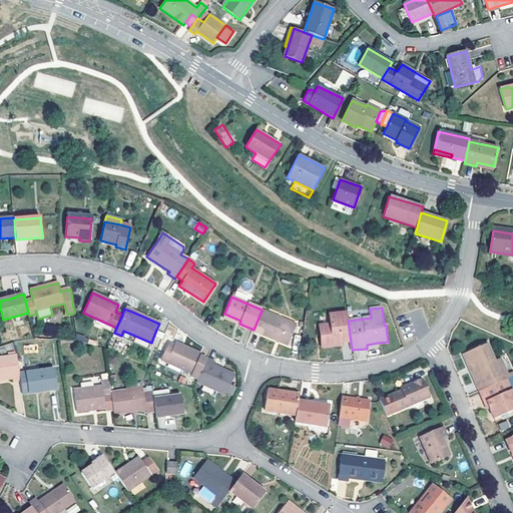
[(253,330),(253,331),(287,345),(296,325),(262,311),(253,330)]
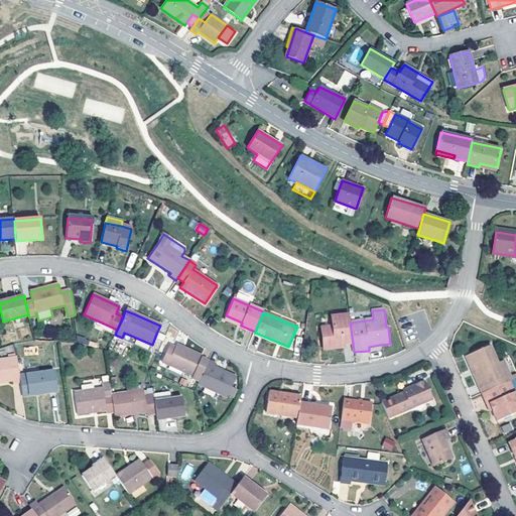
[(242,323),(226,315),(224,319),(241,326),(242,323)]
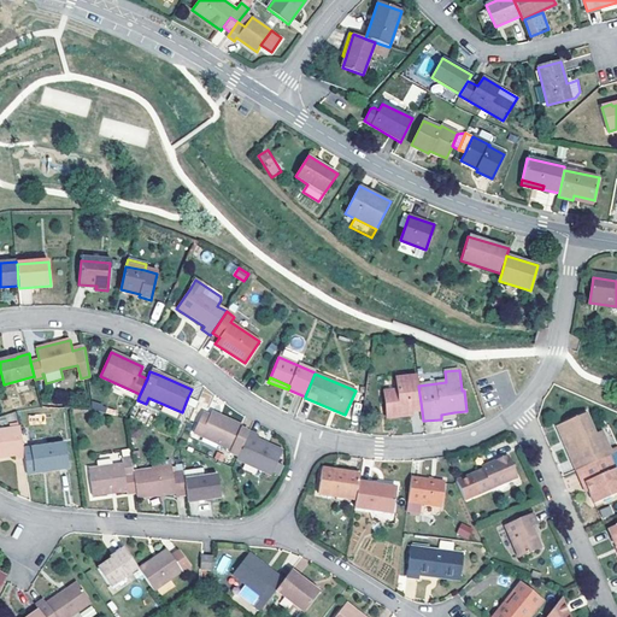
[(418,386),(417,377),(397,380),(398,393),(385,393),(387,419),(411,416),(411,413),(422,411),(418,386)]
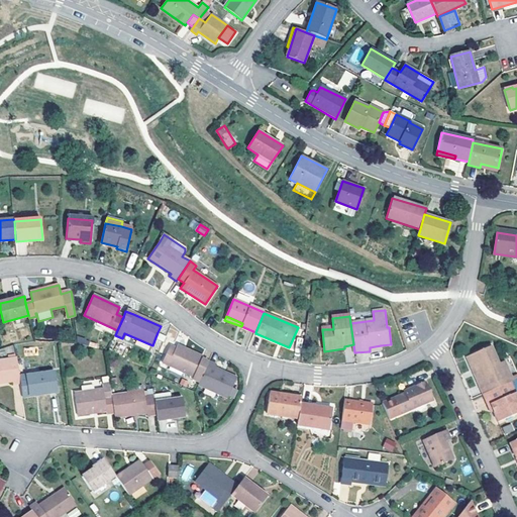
[(163,362),(193,377),(192,379),(199,382),(208,363),(201,359),(202,356),(177,345),(176,348),(174,351),(168,349),(163,362)]
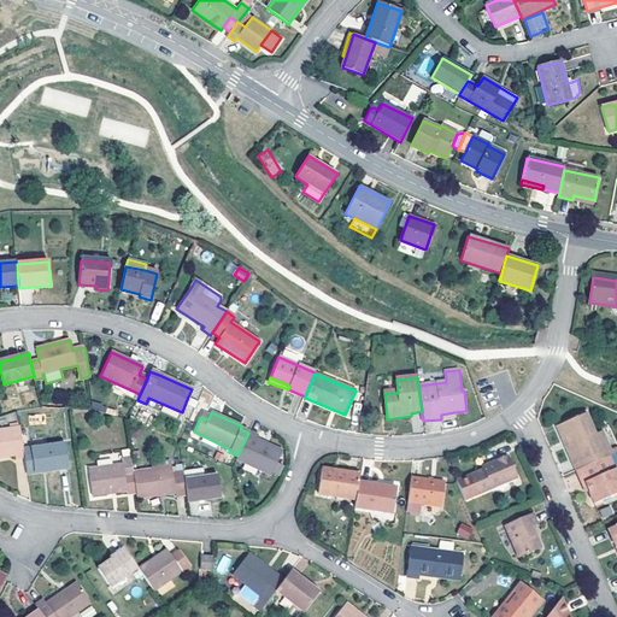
[(566,442),(570,450),(566,451),(577,474),(609,459),(612,457),(616,454),(616,448),(610,452),(601,433),(594,436),(586,417),(557,429),(564,445),(566,442)]
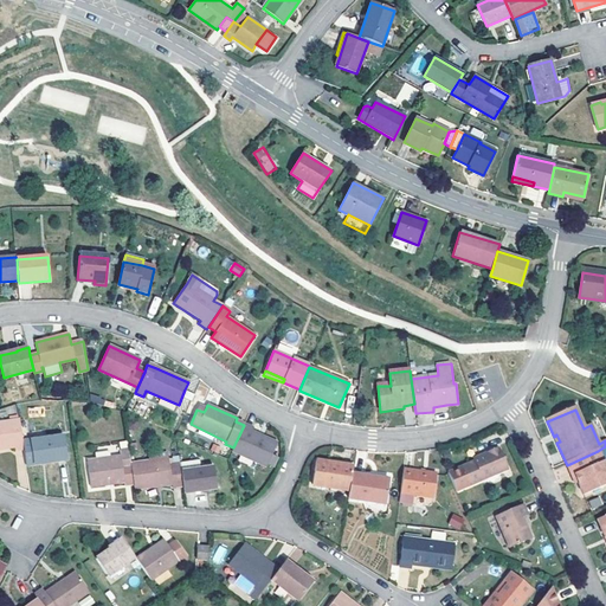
[(24,440),(20,420),(0,423),(0,447),(17,446),(17,451),(25,449),(24,440)]
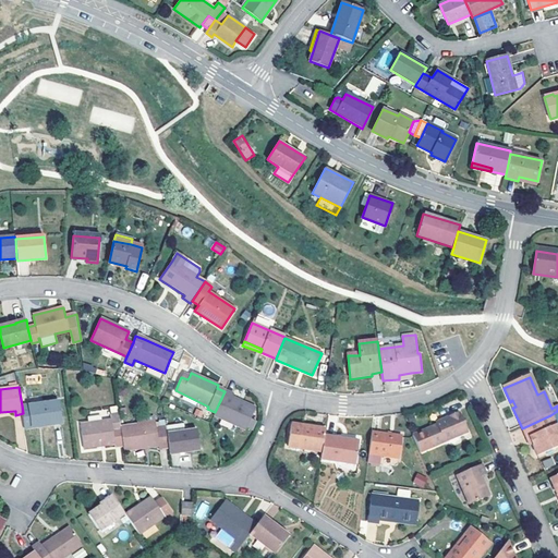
[(215,412),(214,415),(246,429),(246,427),(252,429),(255,421),(251,419),(255,408),(231,397),(232,395),(225,391),(215,412)]
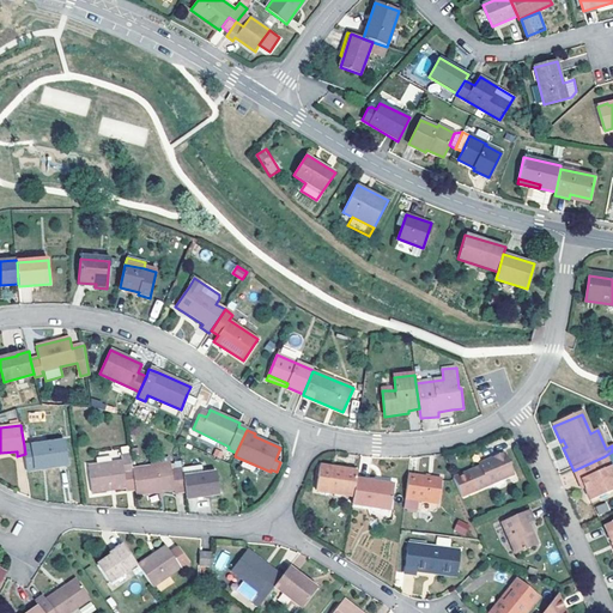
[(65,441),(24,445),(25,454),(26,468),(52,466),(52,467),(68,465),(65,441)]
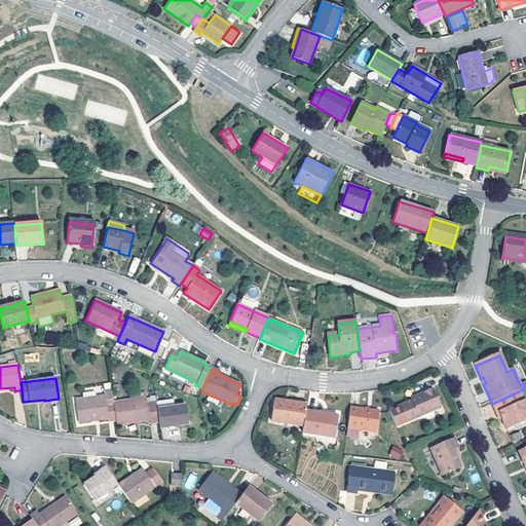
[(109,418),(107,405),(114,404),(114,403),(112,388),(105,389),(106,397),(76,401),(79,422),(109,418)]
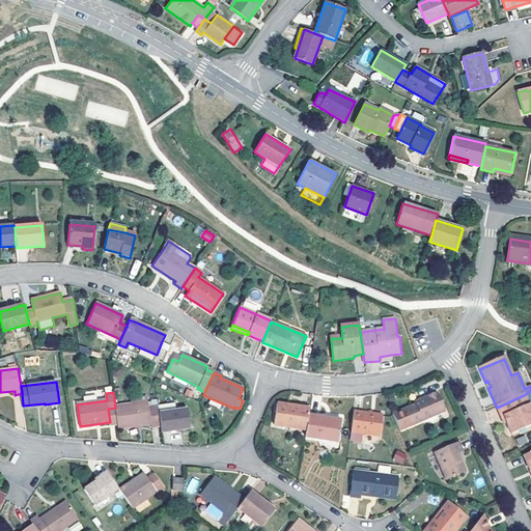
[(428,400),(417,406),(406,410),(393,415),(399,430),(413,425),(445,413),(437,393),(427,397),(428,400)]
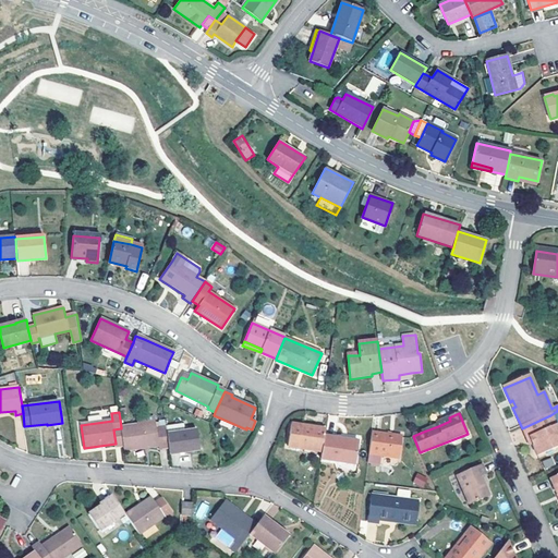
[(538,459),(557,449),(557,448),(557,431),(556,426),(550,415),(522,428),(528,441),(530,440),(538,459)]
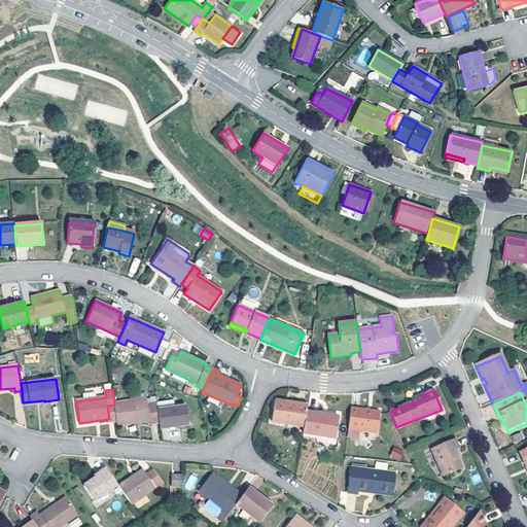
[(150,424),(161,423),(159,410),(156,402),(147,405),(146,398),(114,403),(114,405),(117,425),(149,421),(150,424)]
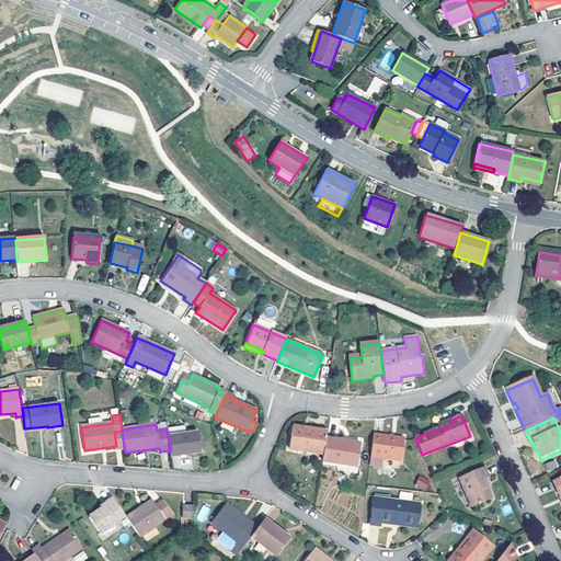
[(289,450),(323,456),(325,438),(327,433),(292,427),(289,450)]
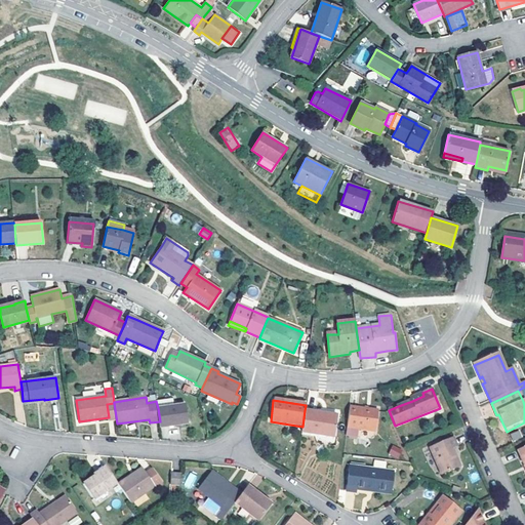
[(186,404),(158,408),(160,421),(161,428),(189,423),(186,404)]
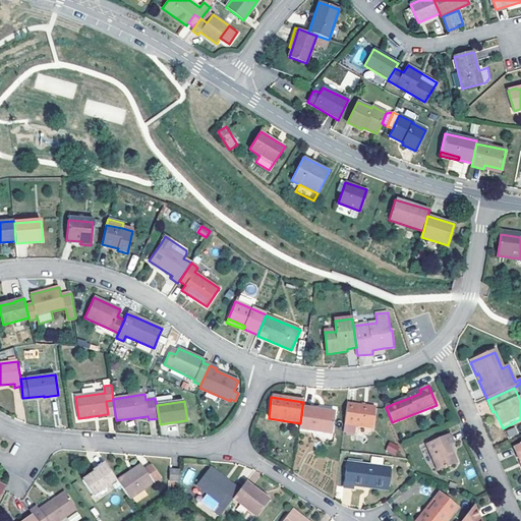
[(347,404),(345,424),(372,428),(375,408),(347,404)]
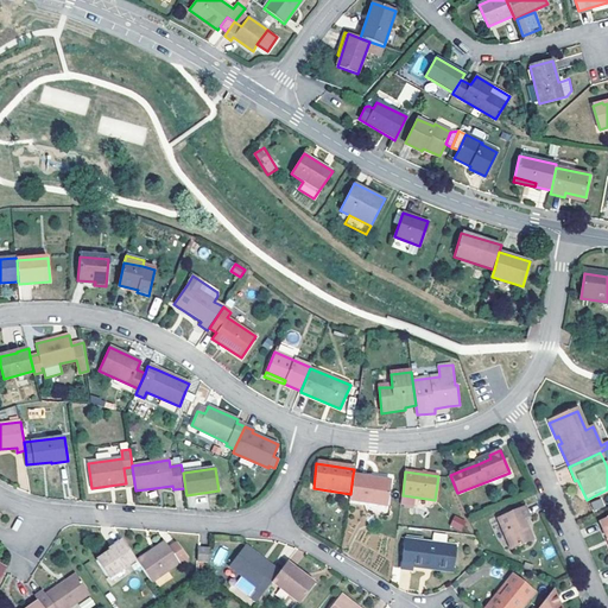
[(350,494),(349,501),(387,506),(391,483),(378,481),(378,479),(353,475),(350,494)]
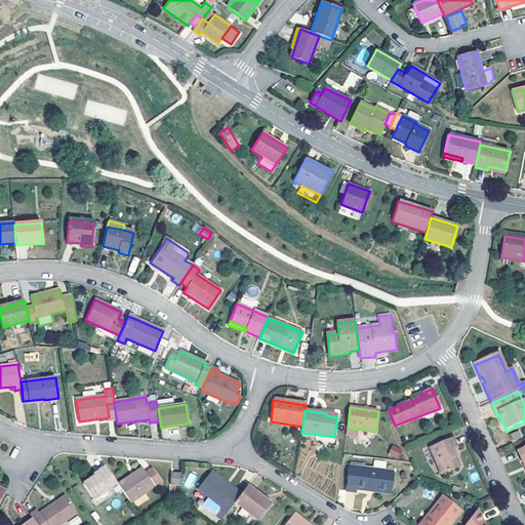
[(520,430),(511,434),(514,441),(522,437),(520,430)]
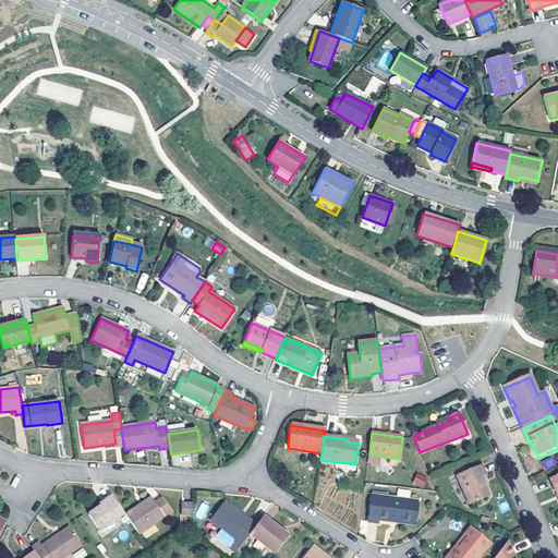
[(482,478),(484,477),(489,475),(485,465),(459,476),(472,506),(492,497),(487,485),(485,486),(482,478)]
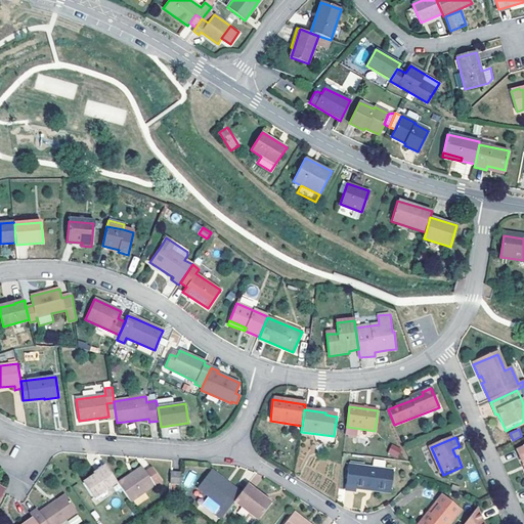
[(392,444),(387,453),(397,459),(402,448),(392,444)]
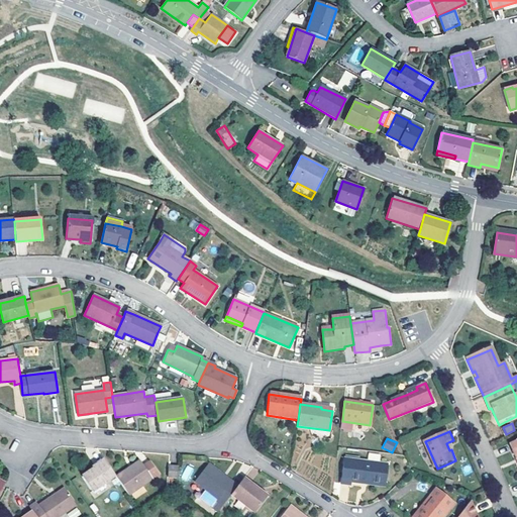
[(365,480),(385,483),(387,466),(359,461),(349,460),(344,459),(341,484),(350,485),(350,482),(364,484),(365,480)]
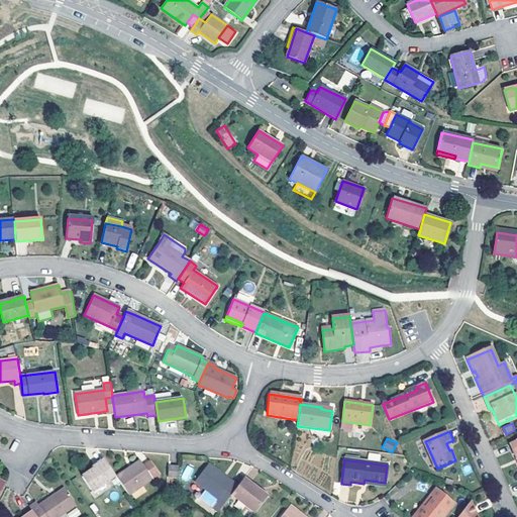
[(115,476),(105,460),(82,477),(92,492),(115,476)]
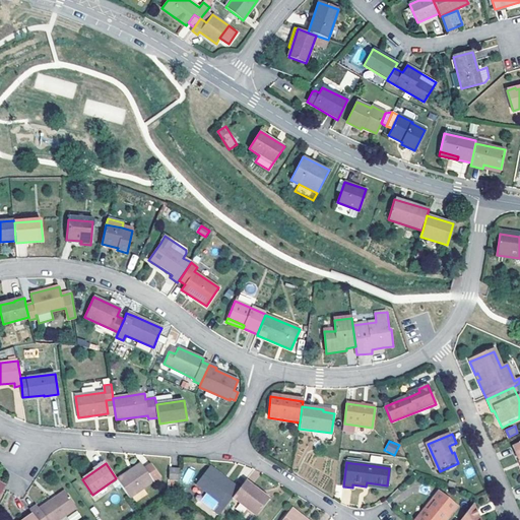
[(141,463),(117,479),(130,498),(153,481),(155,484),(161,479),(151,465),(145,469),(141,463)]
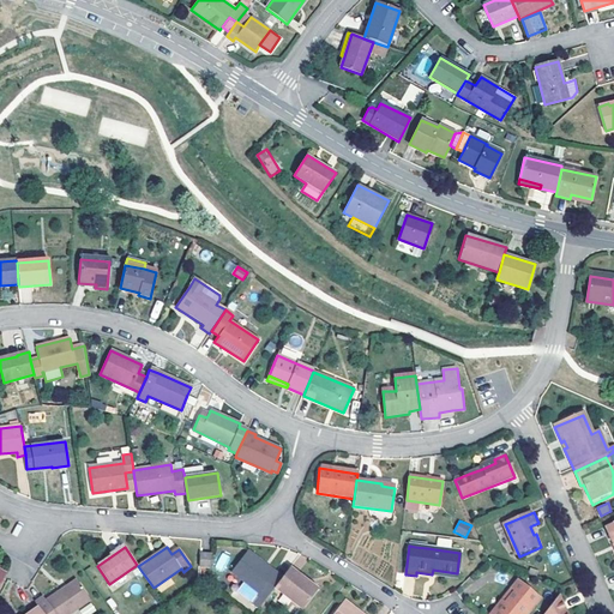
[(275,587),(283,577),(248,551),(233,571),(245,581),(266,597),(275,587)]
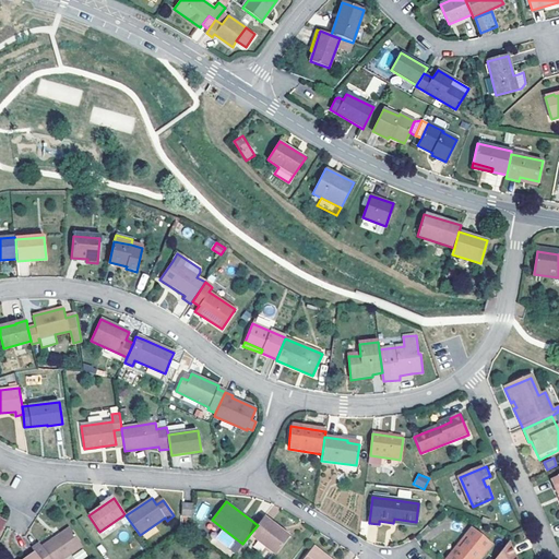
[(182,503),(181,515),(192,516),(193,504),(182,503)]
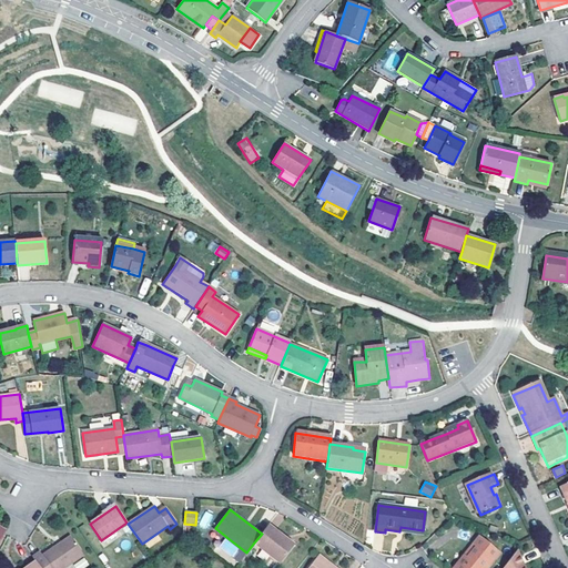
[(206,511),(199,525),(204,527),(212,515),(206,511)]
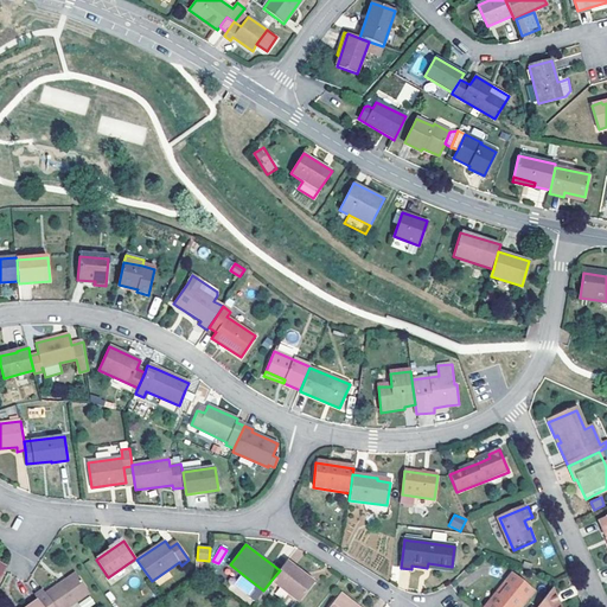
[(280,570),(272,580),(299,601),(313,583),(300,574),(301,573),(286,562),(280,570)]
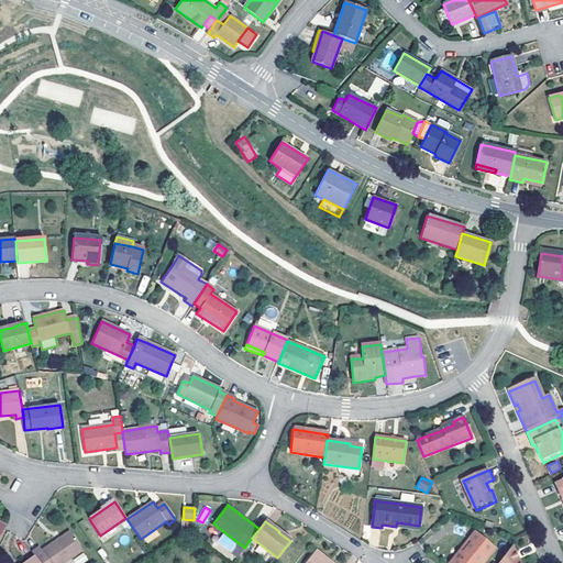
[(69,531),(41,550),(40,548),(32,552),(35,556),(40,562),(63,562),(83,550),(69,531)]
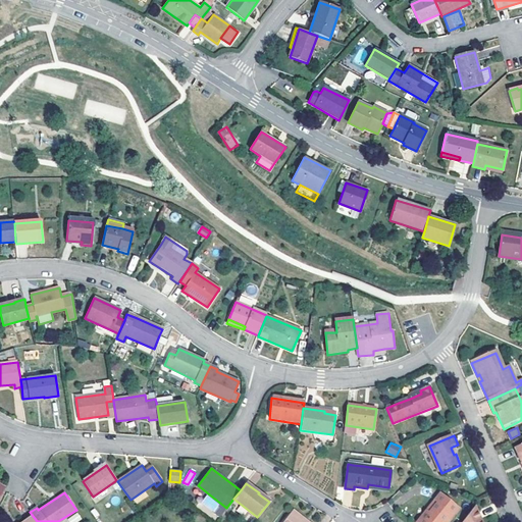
[(226,508),(208,493),(202,502),(220,516),(226,508)]
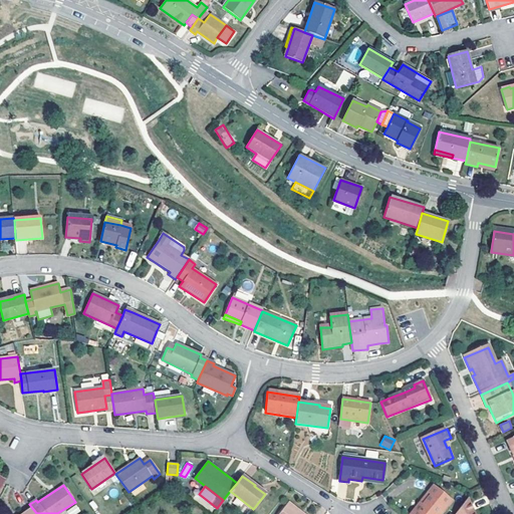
[(423,505),(420,503),(410,513),(441,513),(452,501),(433,486),(428,493),(431,495),(423,505)]
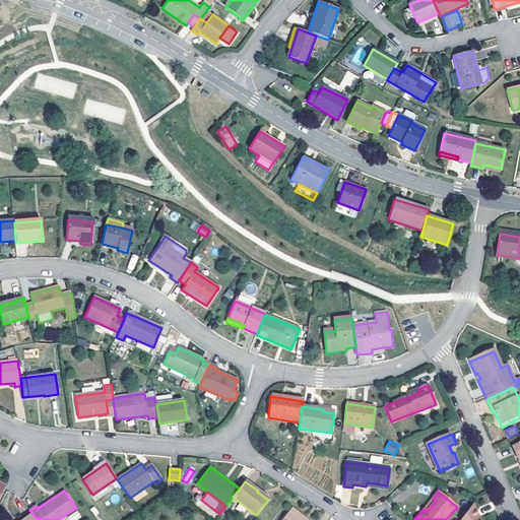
[(436,501),(433,499),(425,509),(428,511),(436,501)]
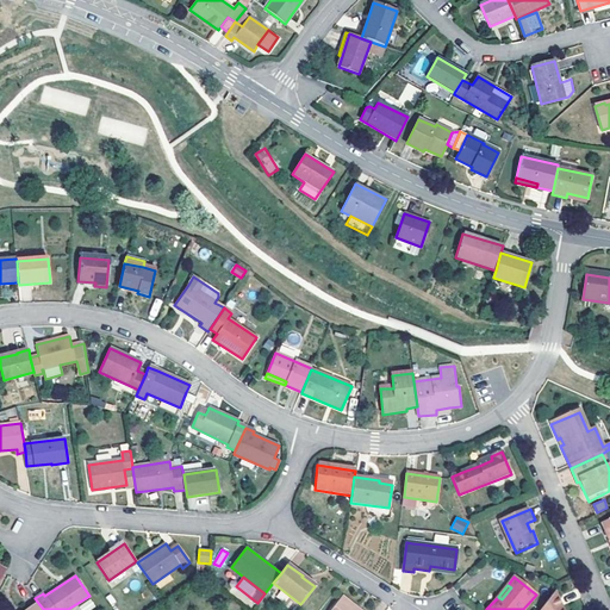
[(562,609),(555,591),(540,609),(562,609)]
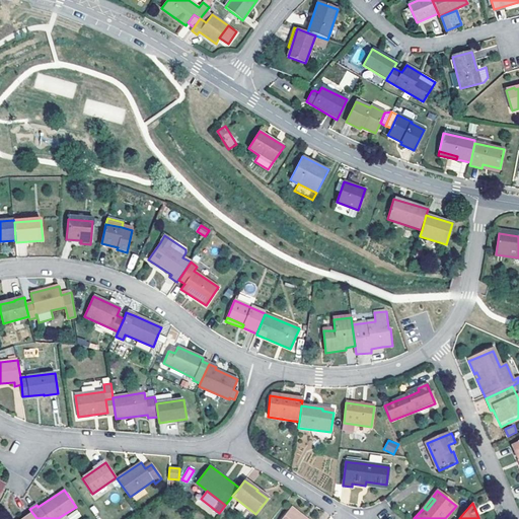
[(306,518),(291,507),(282,518),(306,518)]
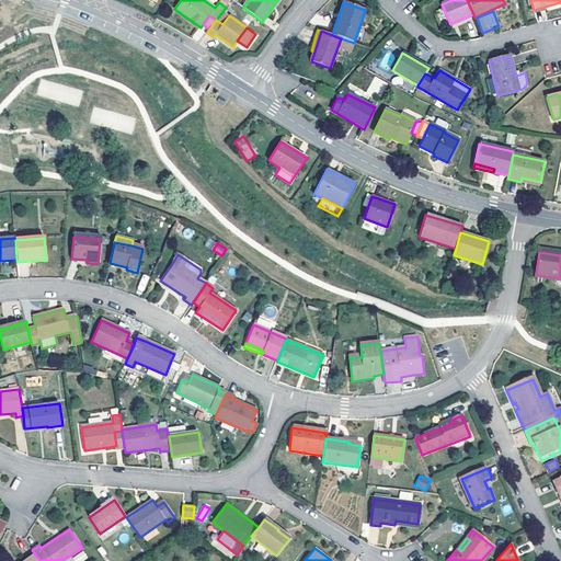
All buildings are outlined.
